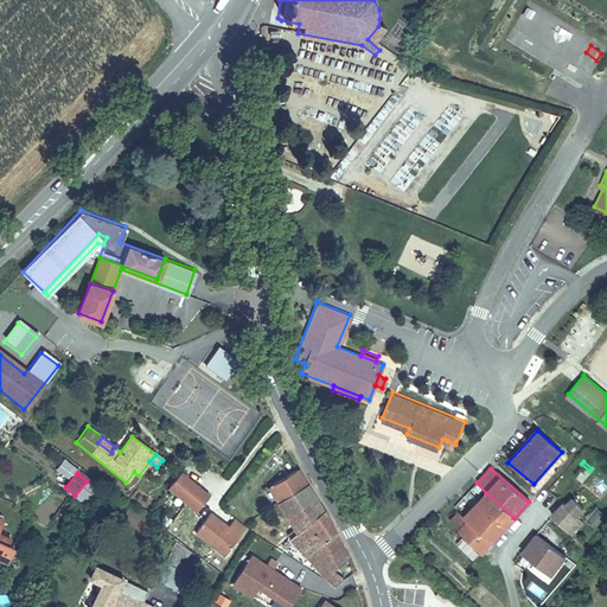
[(209,497),(180,474),(168,490),(198,513),(209,497)]
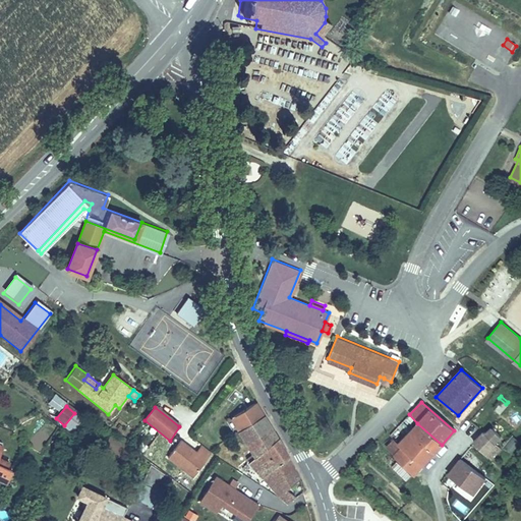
[(230,419),(238,431),(258,418),(252,407),(230,419)]
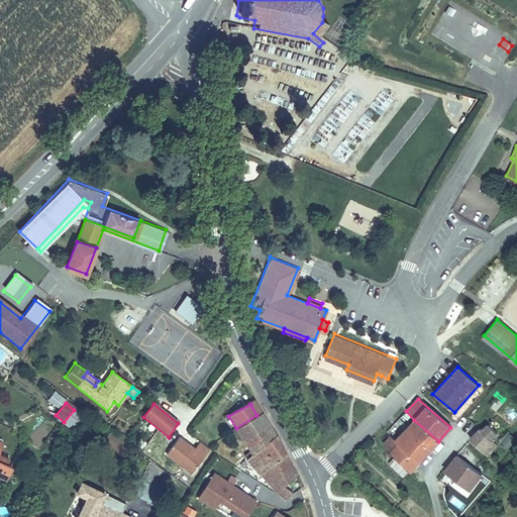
[(265,426),(256,415),(236,428),(243,439),(265,426)]
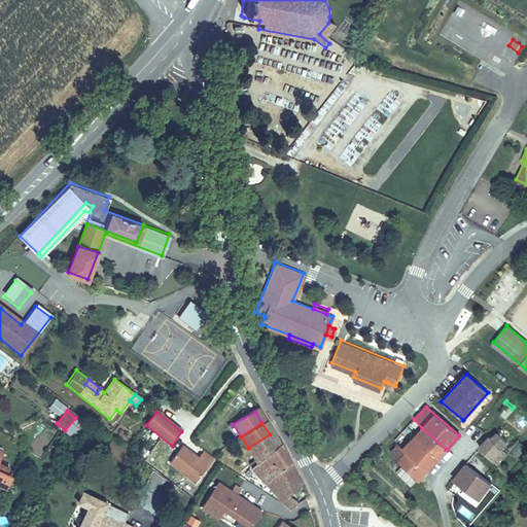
[(447,450),(422,428),(400,451),(396,447),(389,455),(418,482),(447,450)]
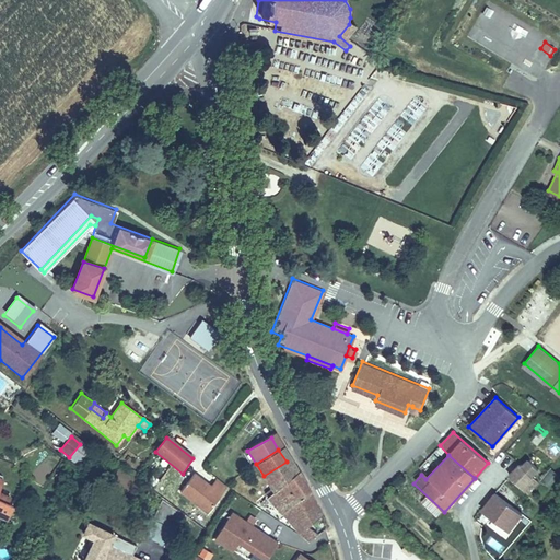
[(520,464),(509,478),(528,494),(539,481),(532,475),(538,466),(527,458),(522,466),(520,464)]
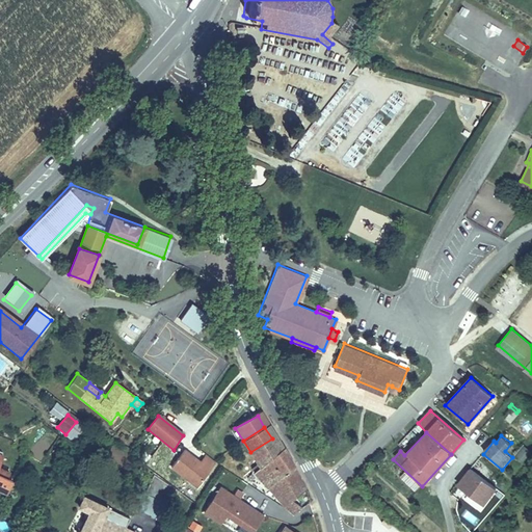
[(272,439),(250,452),(257,462),(278,450),(272,439)]
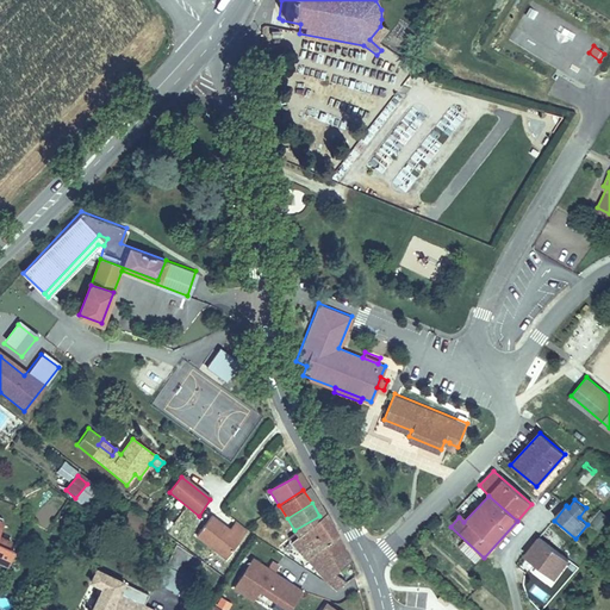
[(599,506),(587,520),(598,529),(609,516),(599,506)]
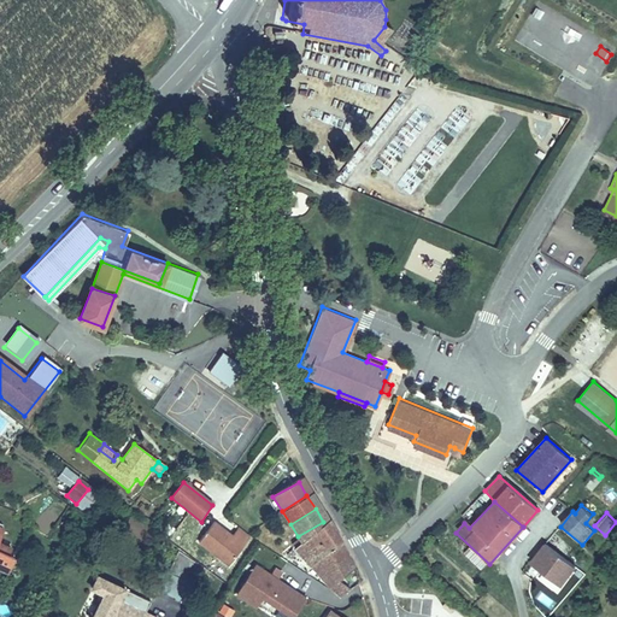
[(338,544),(323,522),(293,541),(322,576),(328,582),(333,587),(336,591),(344,597),(353,588),(341,579),(351,573),(333,547),(338,544)]
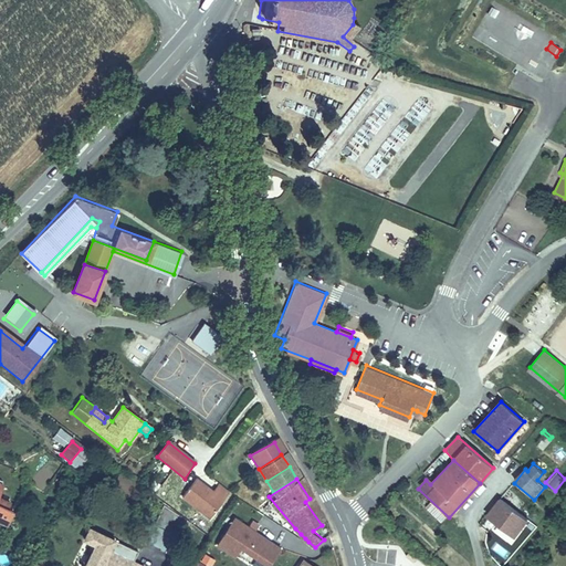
[(142,496),(123,482),(117,489),(135,504),(142,496)]
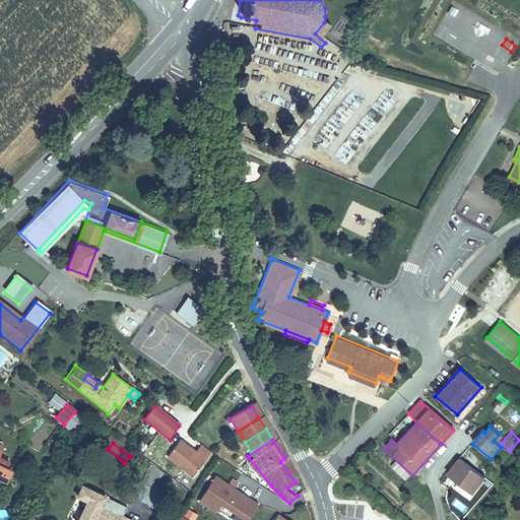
[(177,443),(166,460),(192,477),(209,452),(198,445),(193,453),(192,454),(188,451),(188,450),(177,443)]
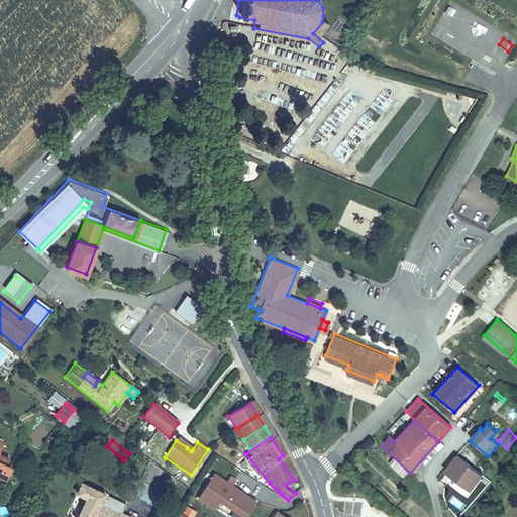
[(279,458),(294,480),(297,478),(283,455),(279,458)]
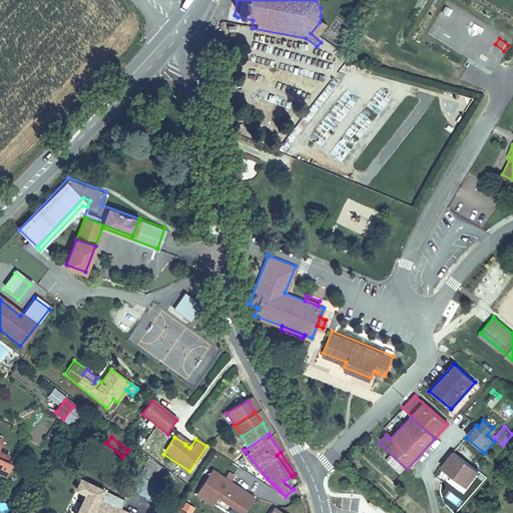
[(476,474),(452,454),(440,469),(464,489),(476,474)]
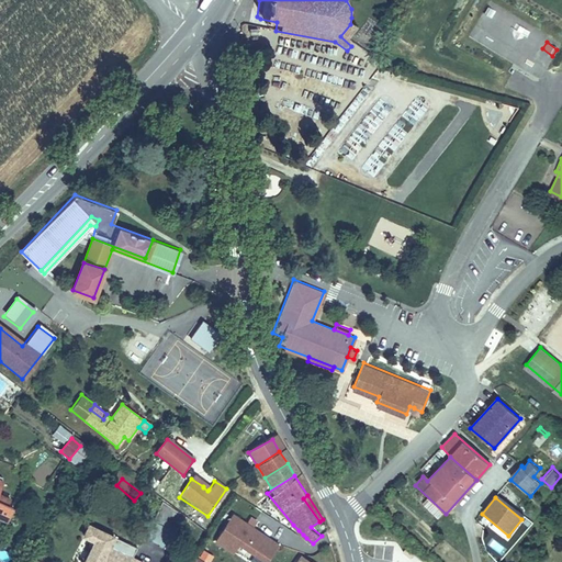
[(0,520),(3,523),(10,509),(3,506),(6,502),(0,498),(0,520)]
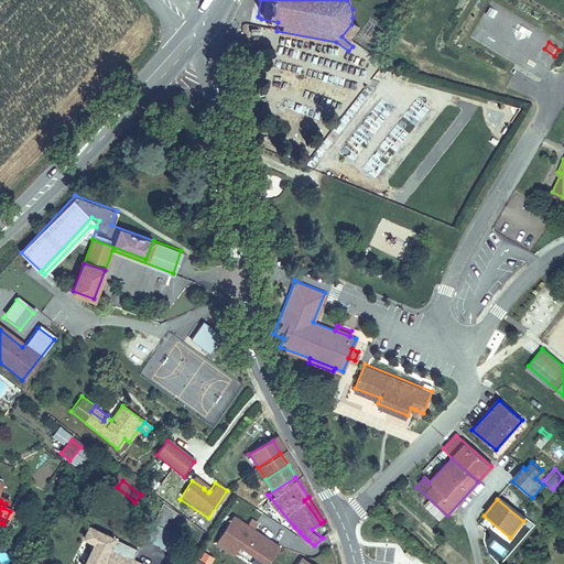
[(234,519),(216,545),(234,556),(240,548),(264,563),(269,563),(279,551),(264,542),(266,540),(234,519)]
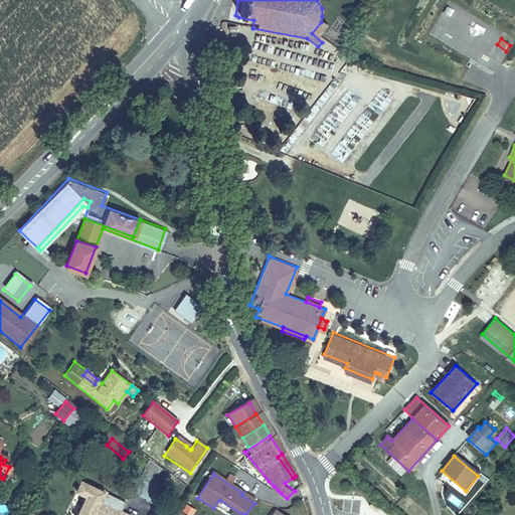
[(119,504),(76,482),(70,492),(80,497),(69,514),(122,514),(115,510),(119,504)]
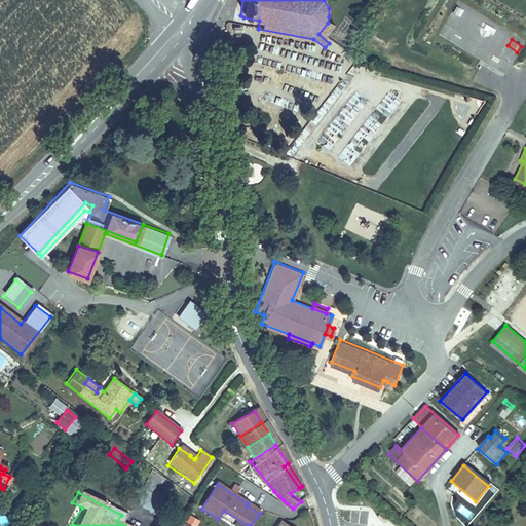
[(460,502),(455,509),(468,519),(473,513),(460,502)]
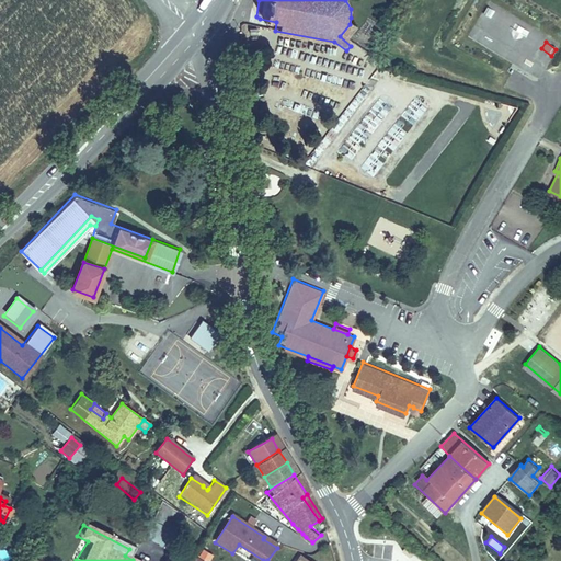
[(278,546),(264,537),(263,539),(277,548),(278,546)]
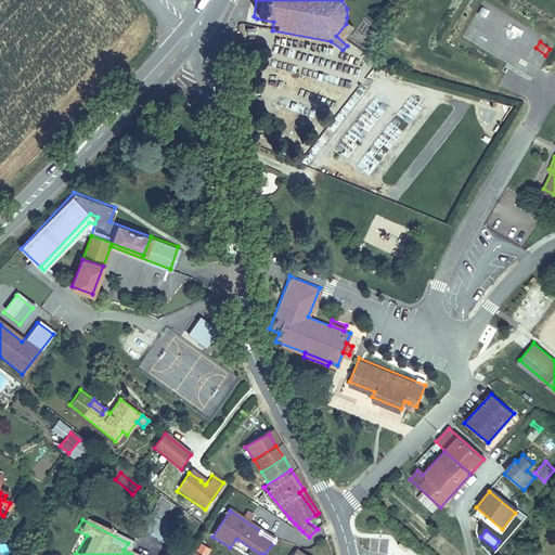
[(411,545),(402,538),(398,543),(407,551),(411,545)]
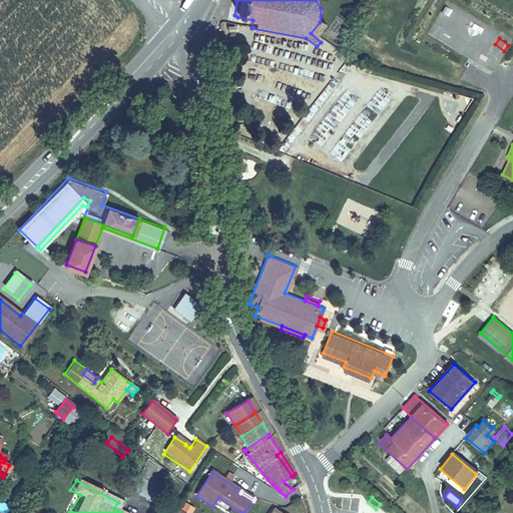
[(410,501),(405,497),(400,504),(405,507),(410,501)]
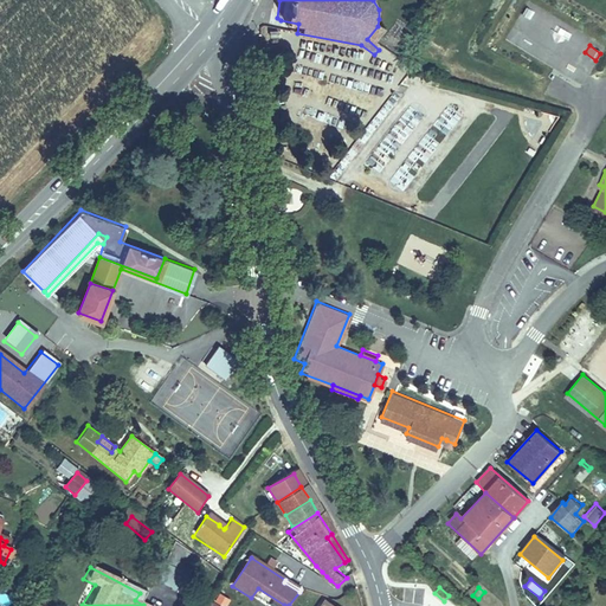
[(0,599),(10,603),(12,594),(0,590),(0,599)]
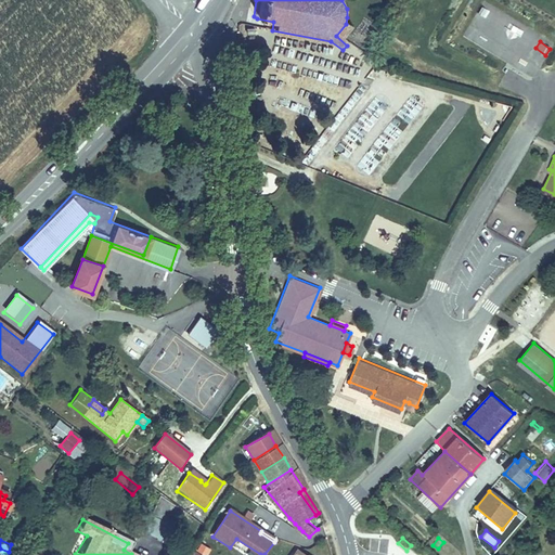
[(317,554),(301,545),(295,554),(317,554)]
